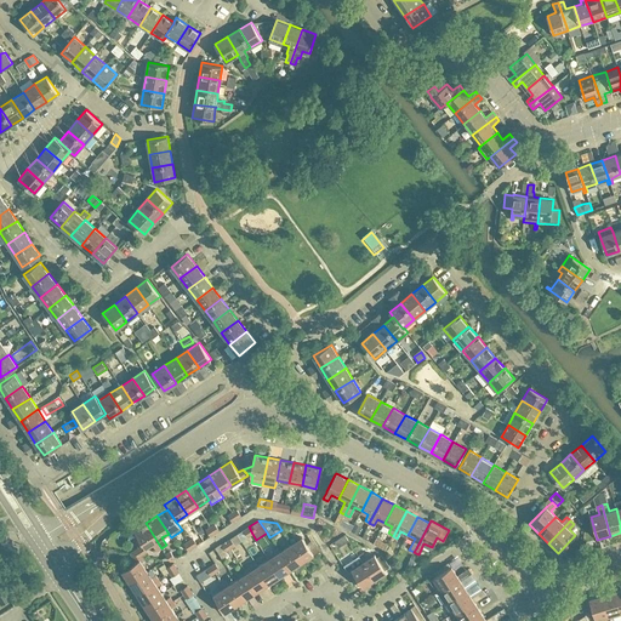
[(161,548),(146,523),(134,531),(137,536),(134,539),(138,548),(137,550),(142,556),(148,551),(146,548),(152,543),(157,551),(161,548)]
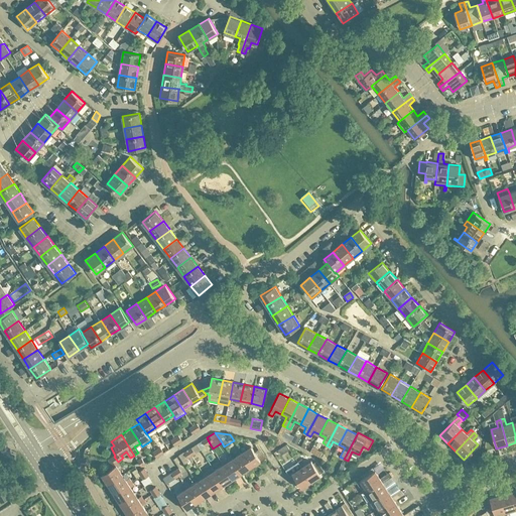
[(255,452),(251,446),(242,453),(251,467),(261,461),(260,461),(266,457),(260,447),(255,452)]
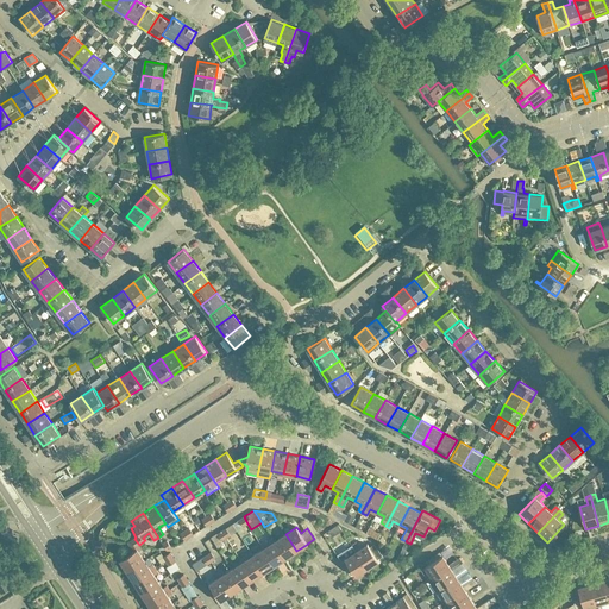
[(369,527),(365,533),(377,539),(381,533),(369,527)]
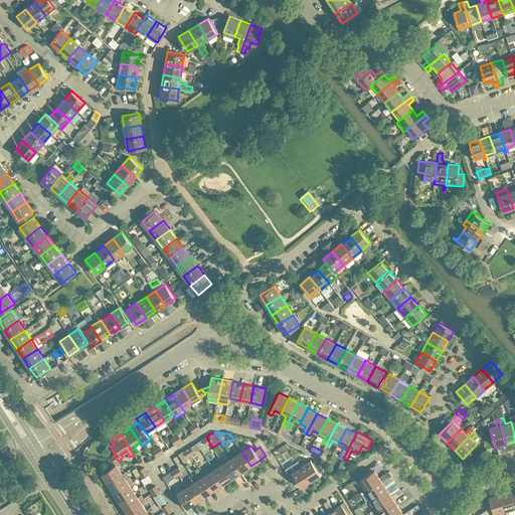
[(250,466),(241,452),(232,458),(241,472),(250,466)]
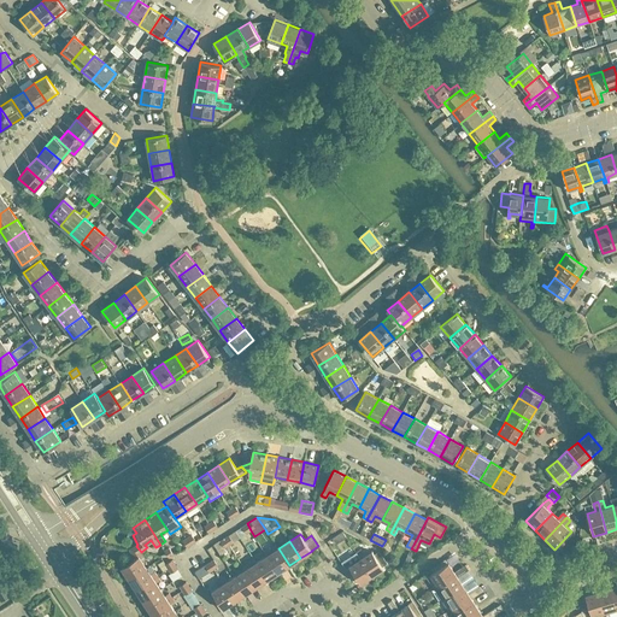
[(278,548),(276,545),(265,552),(266,556),(278,573),(289,565),(278,548)]
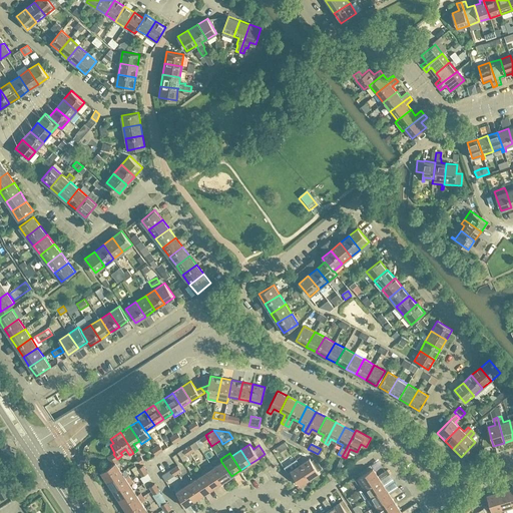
[(121,464),(117,459),(113,454),(108,457),(112,464),(101,472),(107,481),(121,472),(118,466),(121,464)]
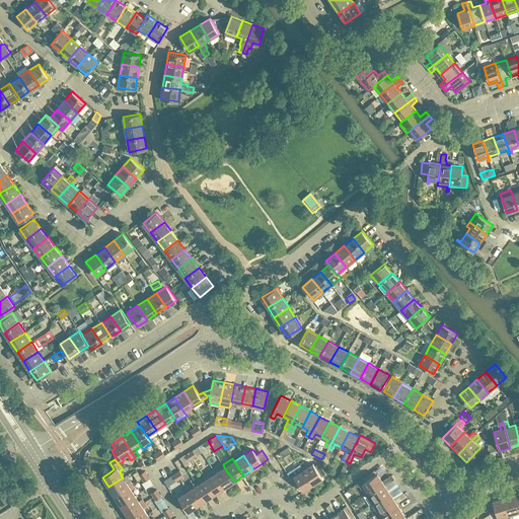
[(315,465),(313,463),(307,467),(304,462),(300,464),(313,485),(322,477),(321,475),(315,465)]
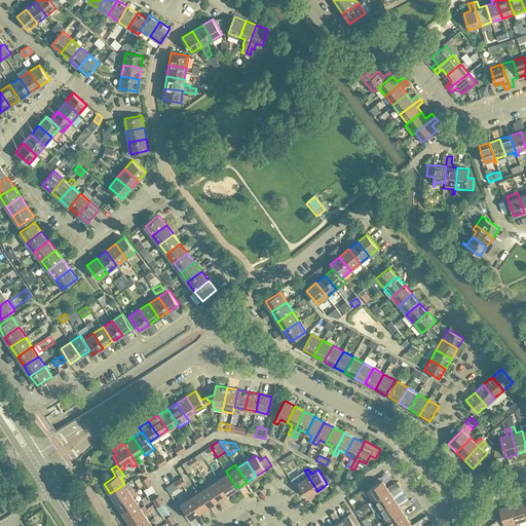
[(330,479),(324,470),(320,472),(326,482),(330,479)]
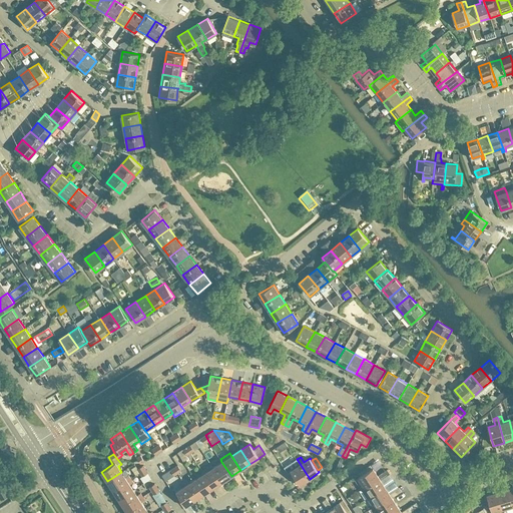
[(310,479),(297,459),(293,461),(297,466),(291,470),(300,485),(310,479)]
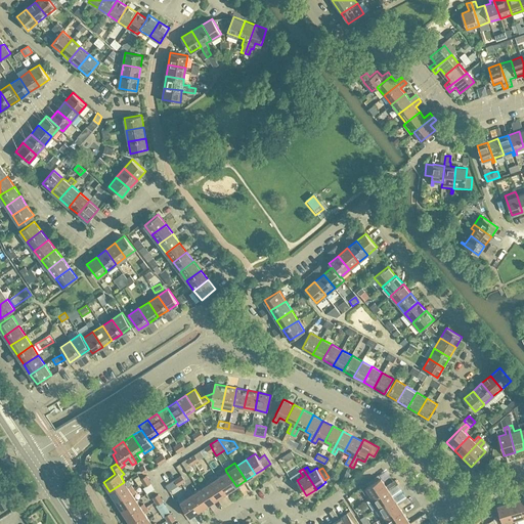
[(236,486),(226,472),(217,477),(227,492),(236,486)]
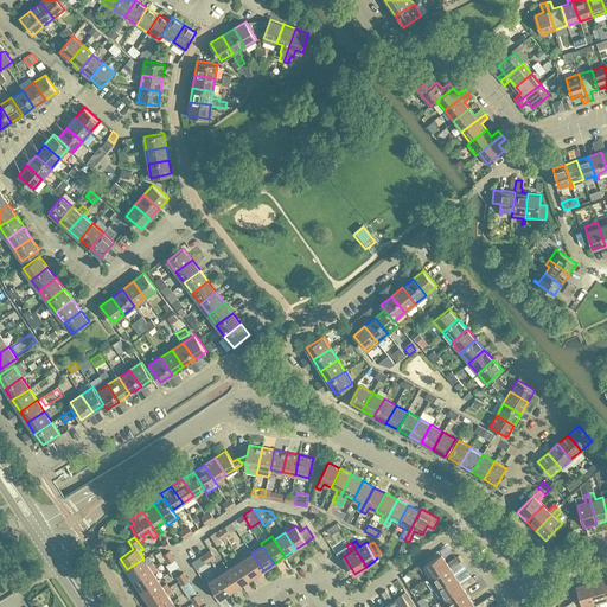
[(251,553),(250,550),(240,557),(241,560),(253,577),(263,570),(251,553)]
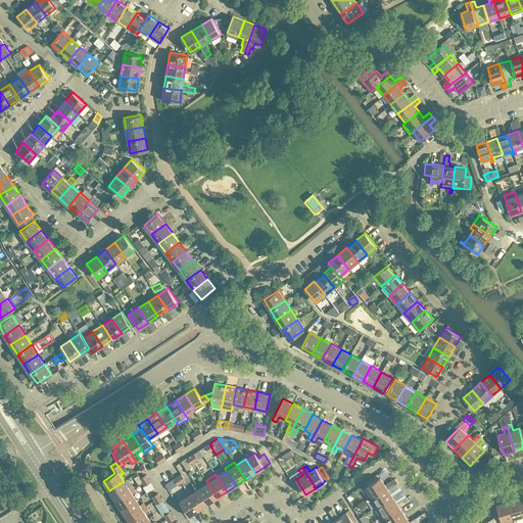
[(289,483),(295,480),(293,474),(286,477),(289,483)]
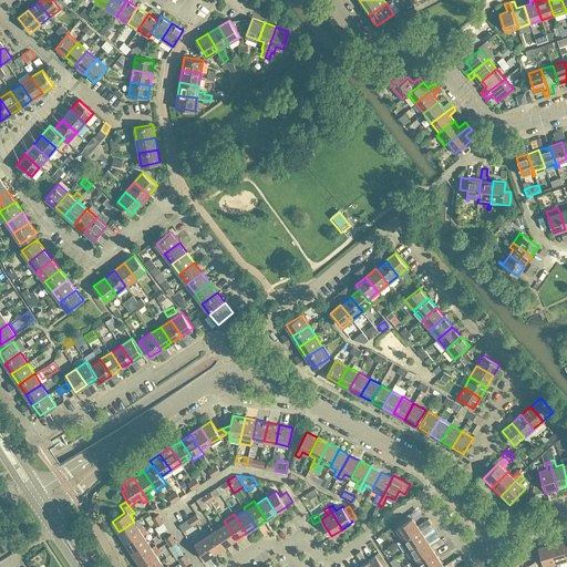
[(419,527),(418,525),(412,517),(392,529),(400,540),(419,527)]
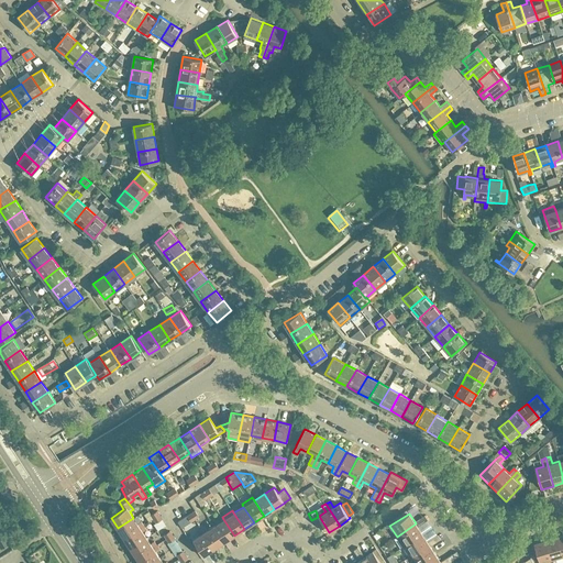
[(124,538),(144,525),(142,521),(138,523),(133,518),(118,528),(124,538)]
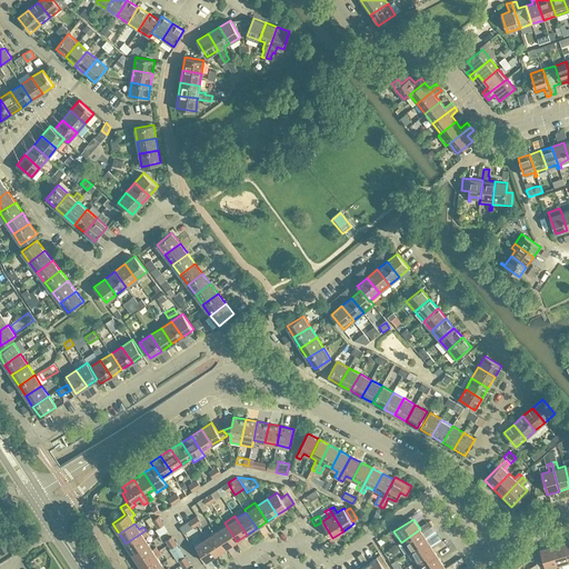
[(427,528),(425,523),(419,527),(420,529),(401,542),(408,552),(427,539),(422,531),(427,528)]
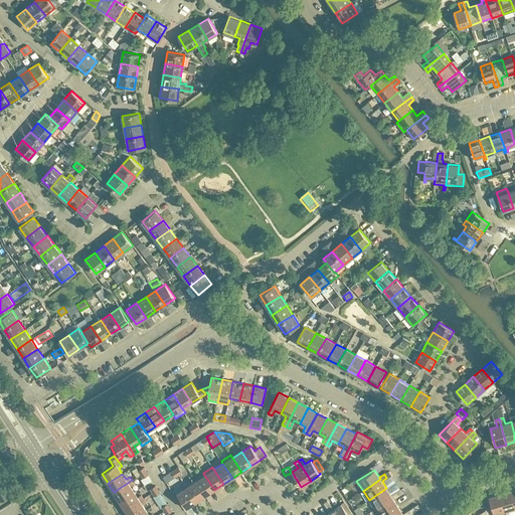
[(214,490),(204,475),(195,481),(205,496),(214,490)]
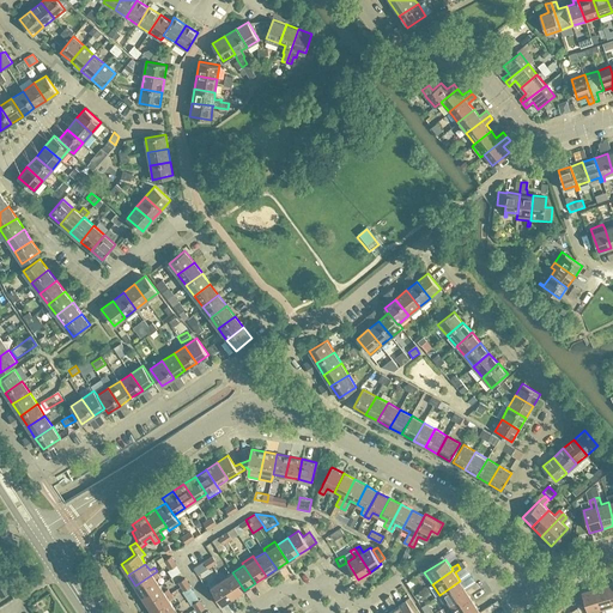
[(171,580),(180,574),(176,568),(167,574),(171,580)]
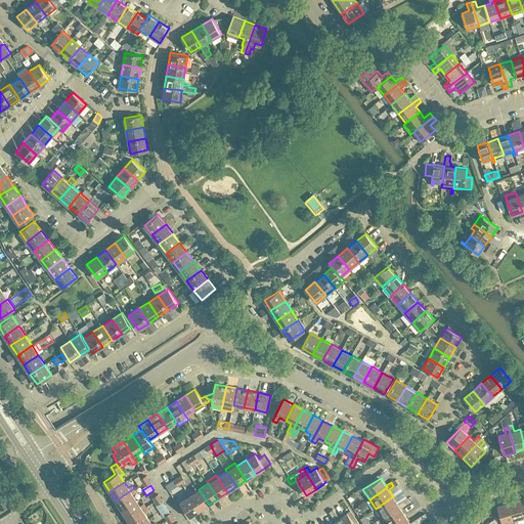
[(122,510),(136,500),(133,494),(136,492),(134,488),(116,500),(122,510)]
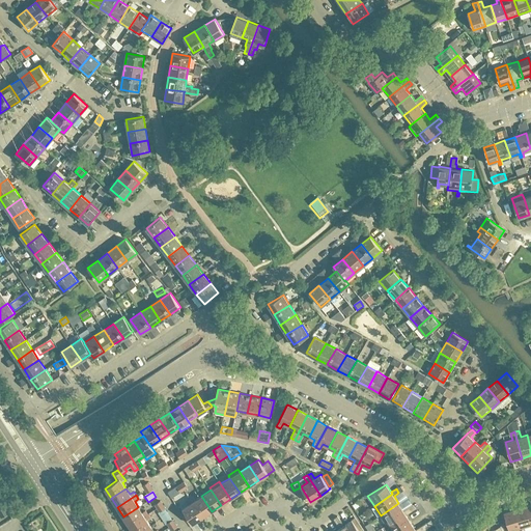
[(212,511),(201,496),(196,500),(193,496),(190,499),(202,518),(212,511)]
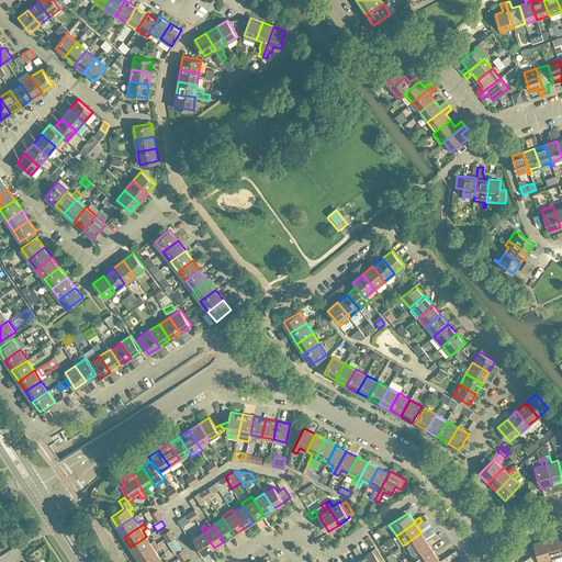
[(214,548),(201,528),(198,530),(200,534),(193,538),(203,554),(214,548)]
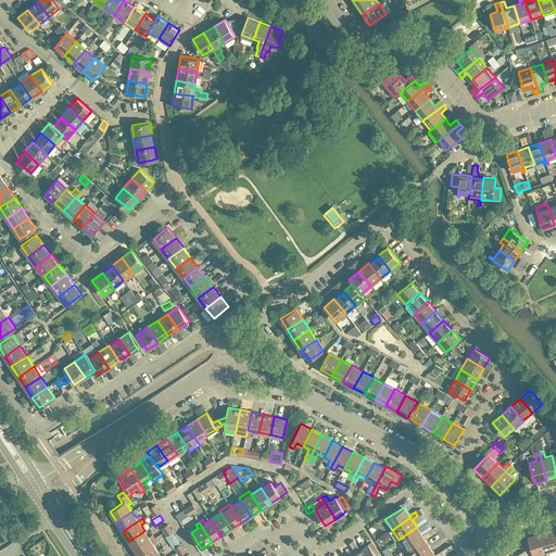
[(424,538),(422,534),(417,527),(399,540),(404,550),(408,547),(424,538)]
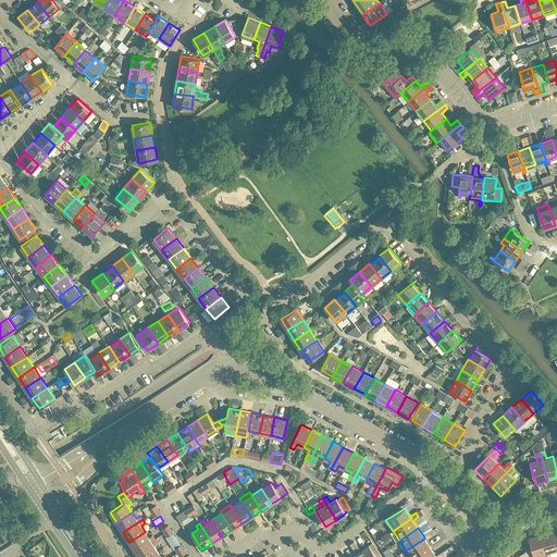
[(556,551),(556,548),(552,530),(541,534),(546,555),(546,556),(551,556),(549,554),(556,551)]
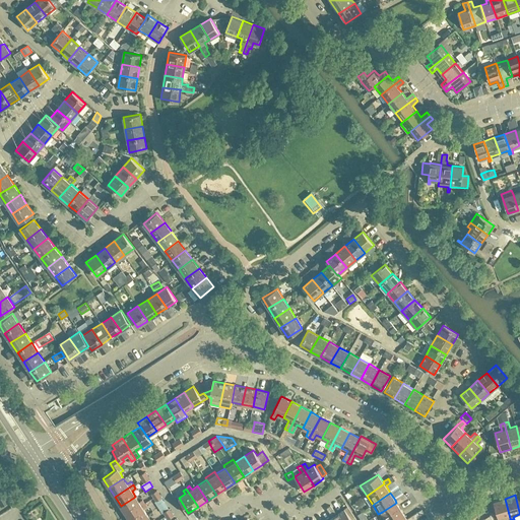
[(127,515),(145,503),(142,499),(139,502),(135,497),(121,506),(127,515)]
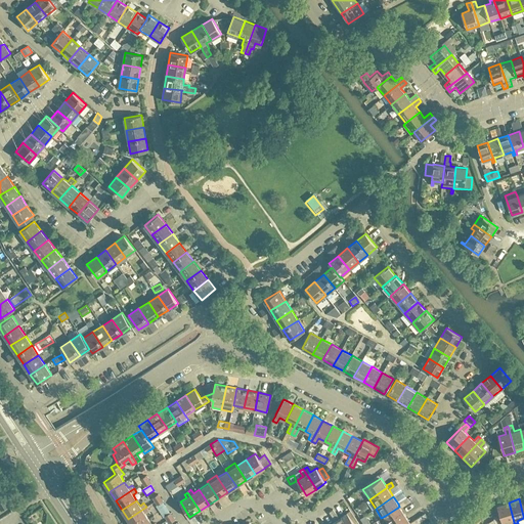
[(400,508),(405,505),(403,500),(398,504),(399,507),(385,516),(389,523),(392,523),(405,516),(400,508)]
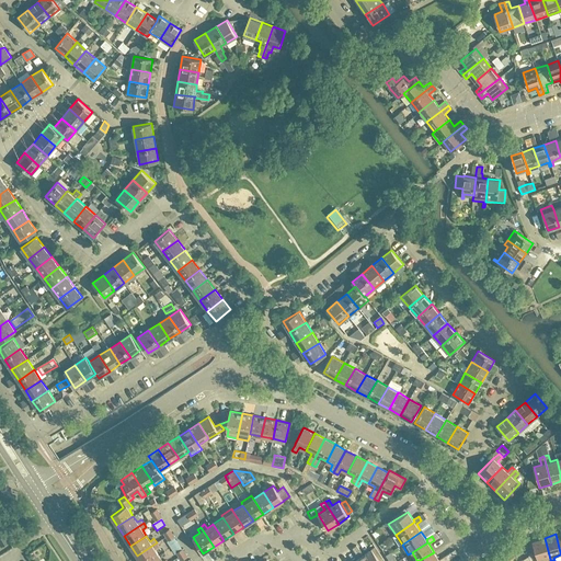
[(541,560),(550,559),(545,538),(533,541),(538,560),(541,560)]
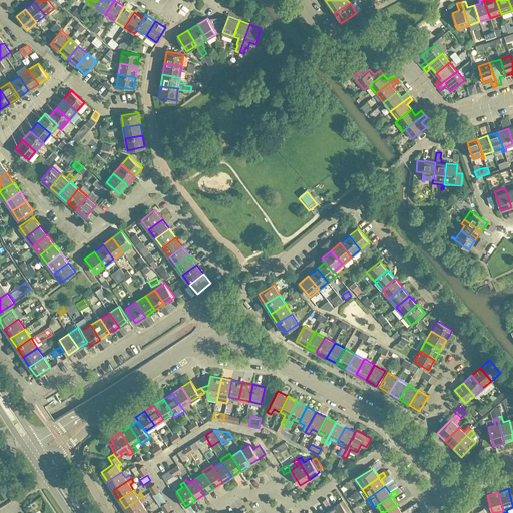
[(127,512),(136,512),(145,508),(141,502),(145,500),(143,496),(125,508),(127,512)]
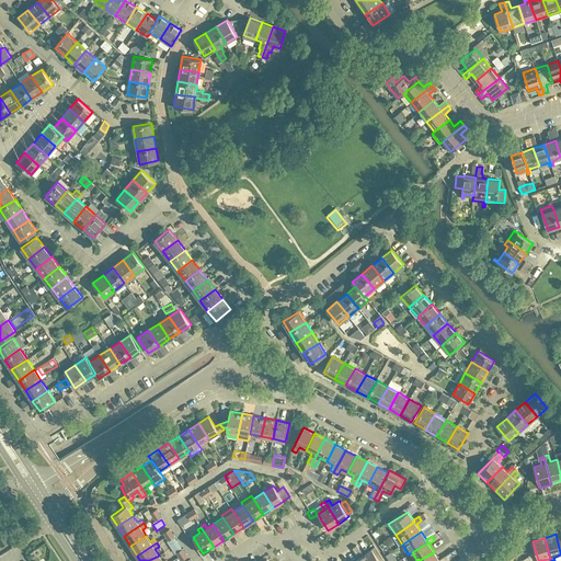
[(375,547),(364,554),(362,557),(365,560),(385,560),(386,560),(375,547)]
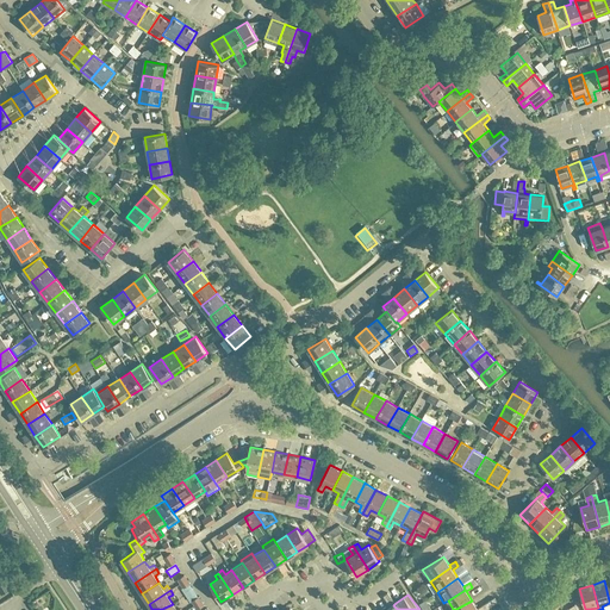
[(490,604),(496,599),(495,597),(483,605),(486,609),(492,605),(490,604)]
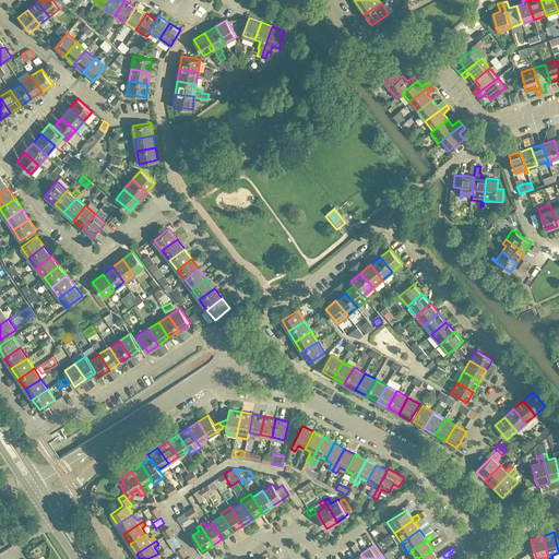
[(364,558),(360,555),(363,552),(358,548),(355,550),(358,556),(353,558),(364,558)]
